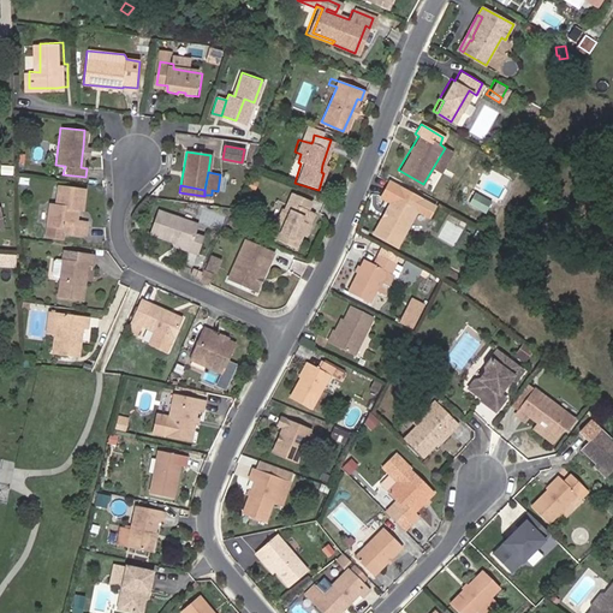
[(84,191),(57,186),(54,204),(49,204),(45,232),(61,234),(63,233),(83,237),(85,224),(71,221),(73,208),(82,209),(84,191)]
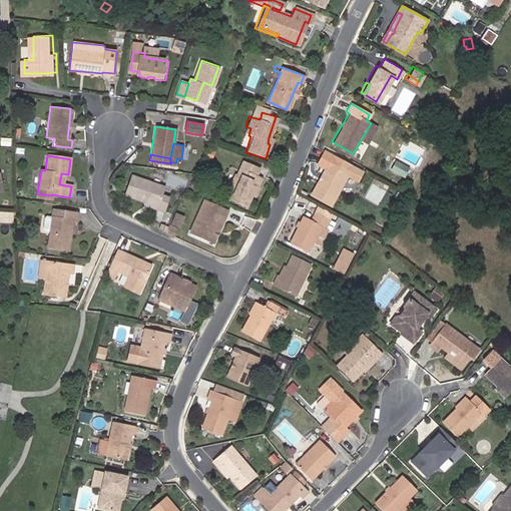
[(327,160),(319,174),(322,176),(321,179),(317,177),(309,192),(330,203),(347,172),(345,170),(349,163),(334,155),(331,162),(327,160)]
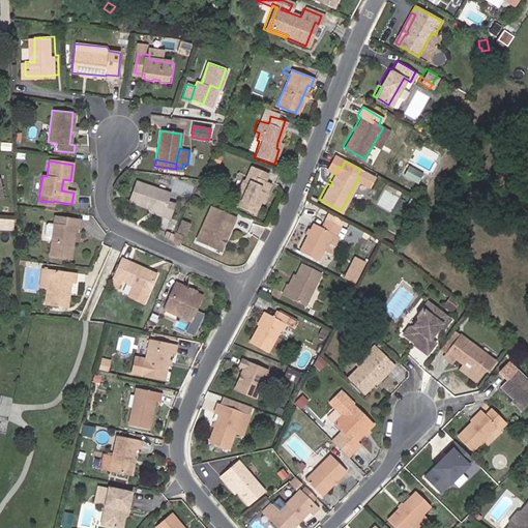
[(258,203),(267,184),(263,182),(266,174),(251,167),(233,203),(254,212),(258,203)]
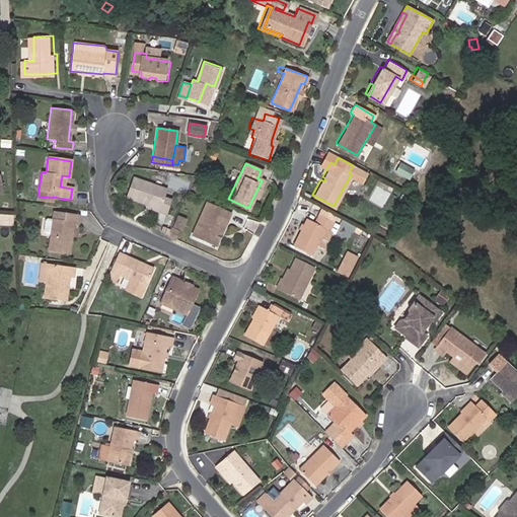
[(159,174),(157,180),(167,185),(170,178),(159,174)]
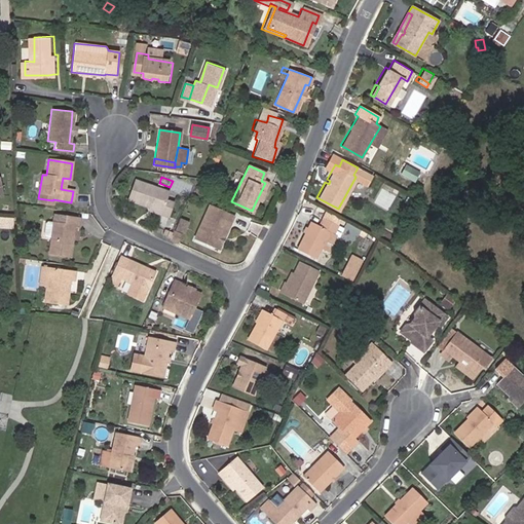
[(149,207),(161,211),(160,213),(170,217),(175,202),(165,198),(167,191),(134,180),(127,199),(149,207)]
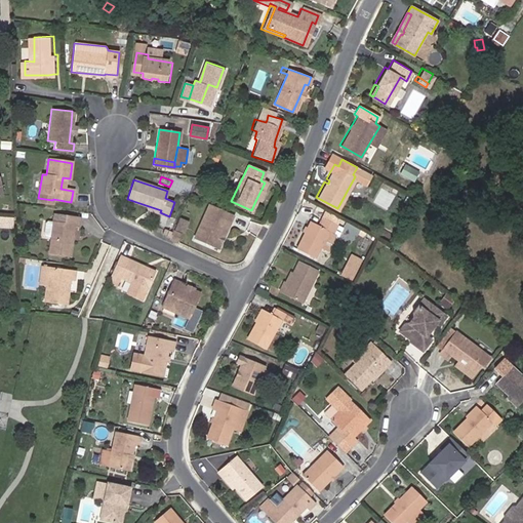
[(267,184),(265,183),(255,201),(259,203),(264,194),(263,193),(267,184)]
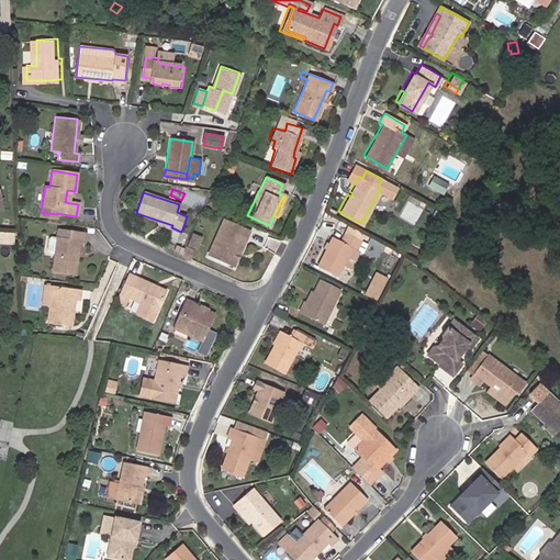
[(428,205),(424,211),(435,216),(439,212),(428,205)]
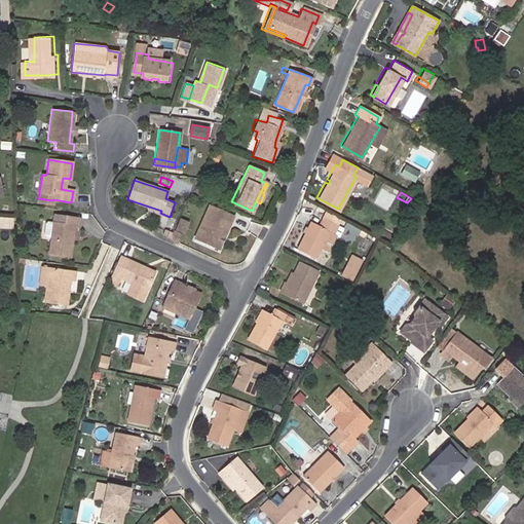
[(216,246),(227,220),(232,221),(234,215),(210,203),(195,238),(216,246)]
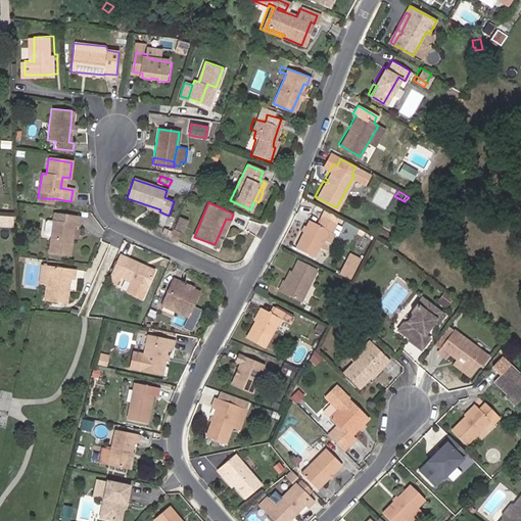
[(309,220),(295,245),(313,254),(319,243),(325,246),(333,232),(335,233),(340,225),(320,214),(316,224),(309,220)]
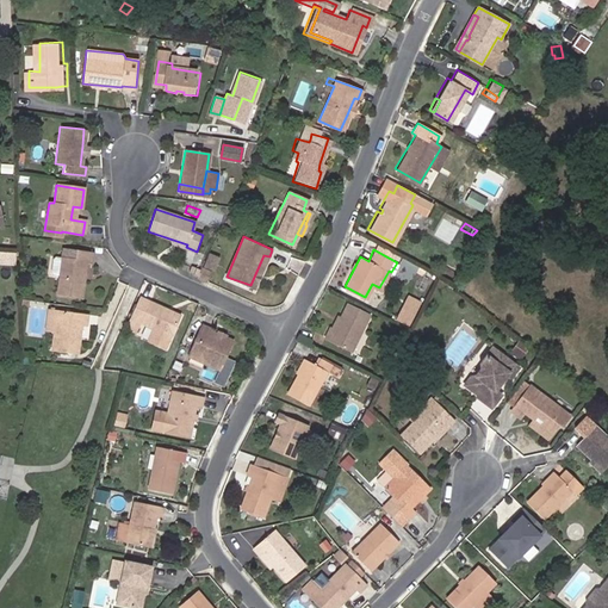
[(59,275),(56,296),(80,299),(85,264),(90,265),(92,253),(75,250),(74,259),(62,258),(61,260),(53,259),(49,260),(48,272),(50,274),(59,275)]
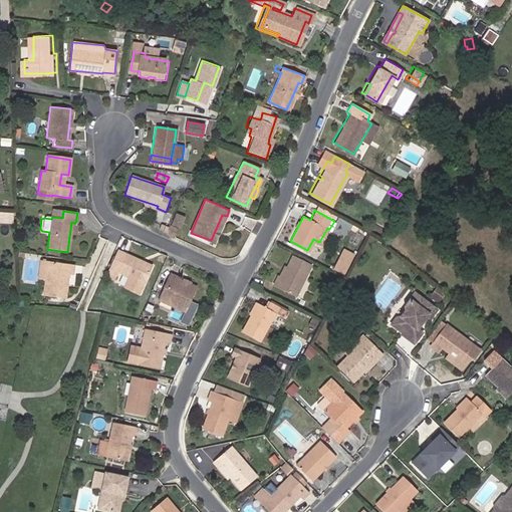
[(170,224),(179,228),(184,216),(177,212),(170,224)]
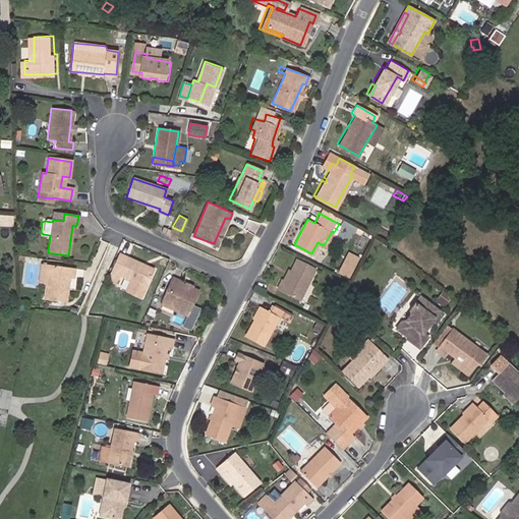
[(230,219),(225,218),(214,243),(220,245),(230,219)]
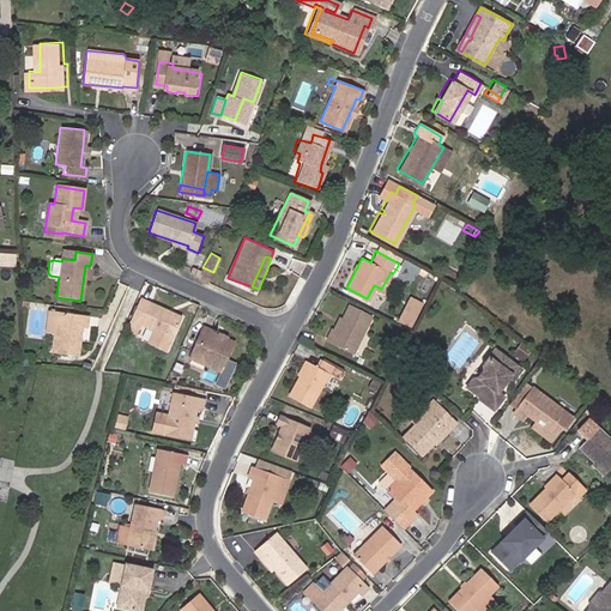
[(201,270),(197,278),(206,282),(210,273),(201,270)]
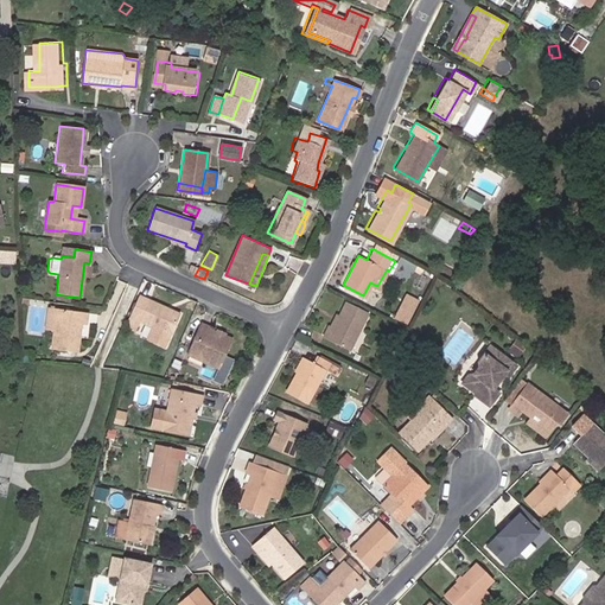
[(403,320),(414,298),(407,293),(395,317),(403,320)]
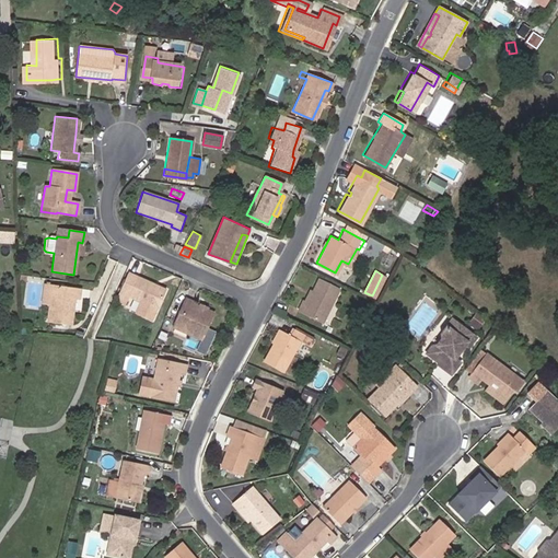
[(165,292),(129,274),(117,297),(126,301),(129,297),(141,302),(134,314),(150,323),(165,292)]
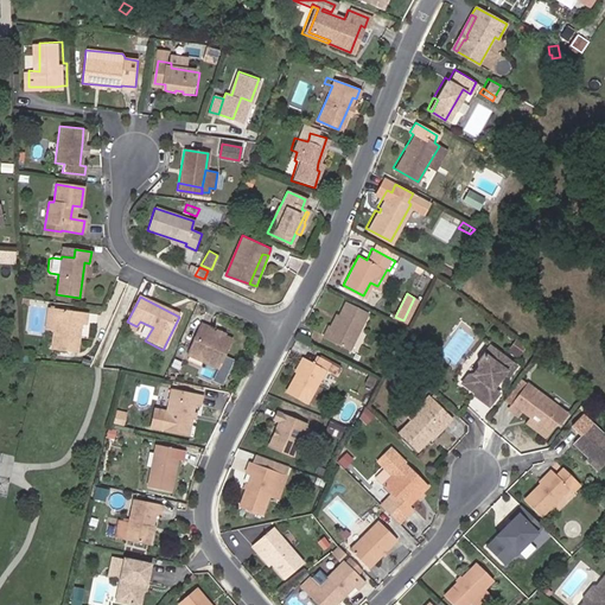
[(333,326),(330,324),(329,324),(323,335),(350,349),(368,312),(345,301),(339,314),(333,326)]
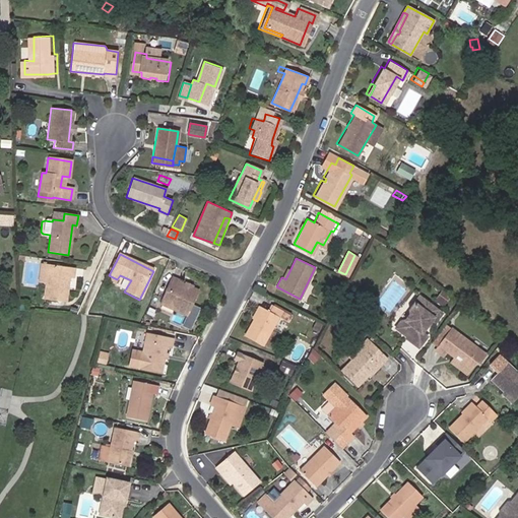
[(67,301),(69,277),(73,277),(74,267),(48,264),(45,299),(67,301)]
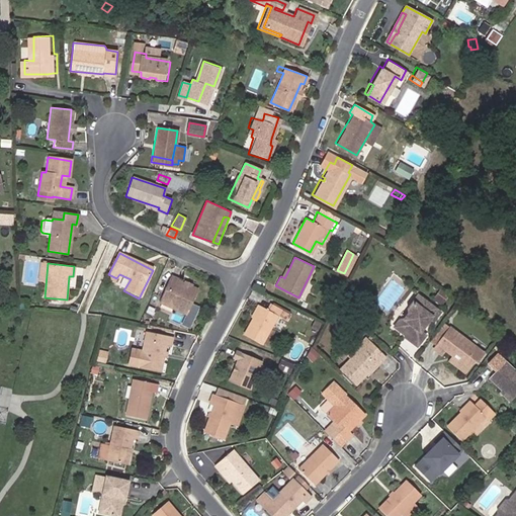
[(188,287),(183,285),(177,282),(178,280),(171,276),(159,302),(185,316),(197,290),(189,286),(188,287)]
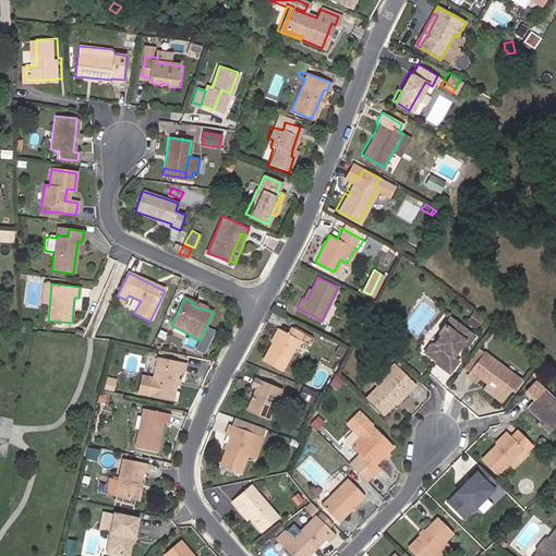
[(484,317),(475,310),(466,322),(475,328),(484,317)]
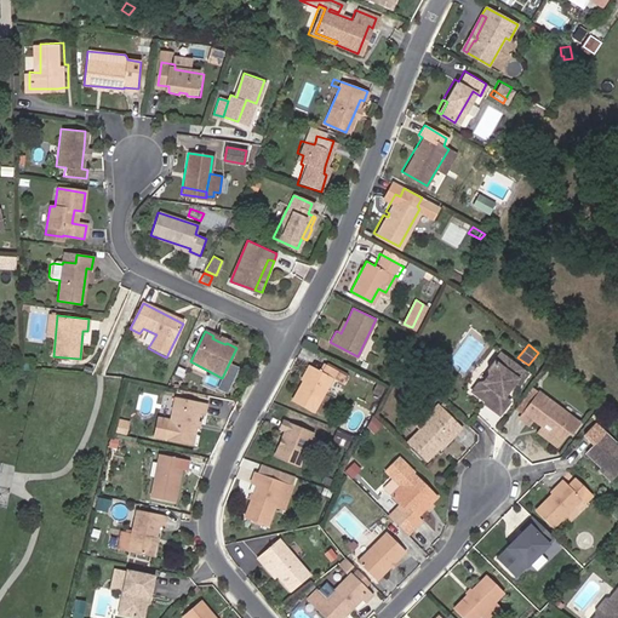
[(504,395),(508,392),(508,385),(511,382),(514,384),(518,381),(520,382),(528,372),(507,352),(491,367),(491,372),(486,378),(480,378),(474,387),(486,398),(485,400),(498,412),(509,400),(504,395)]
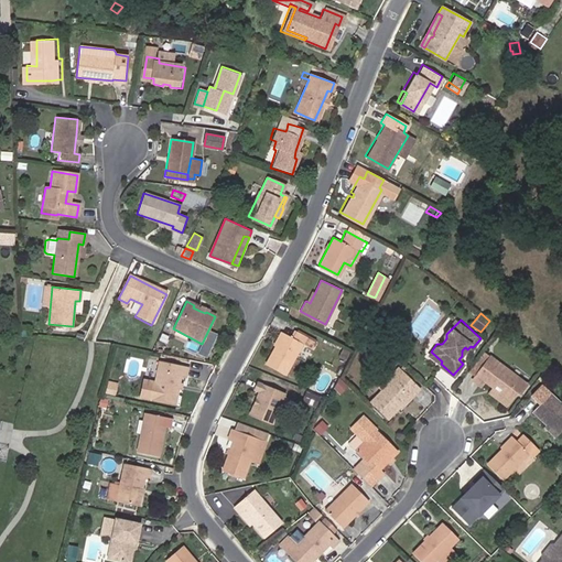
[(283,373),(301,341),(312,347),(315,342),(295,331),(293,336),(282,331),(265,363),(283,373)]
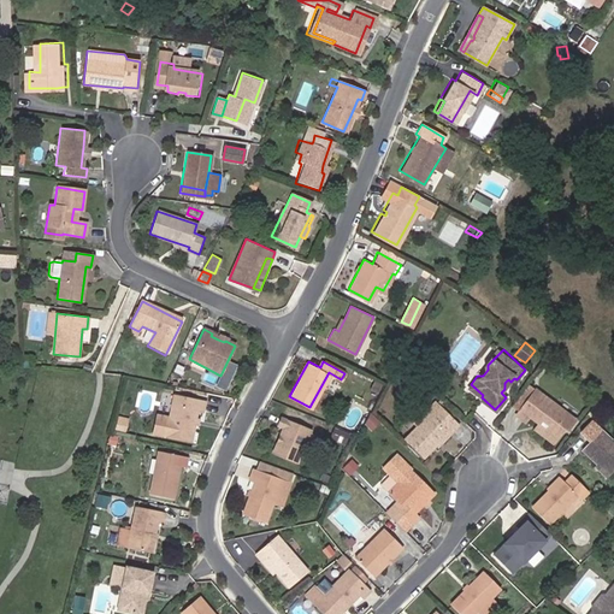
[(542,429),(554,438),(562,429),(565,431),(573,420),(535,389),(515,413),(524,419),(529,414),(539,423),(542,419),(547,423),(542,429)]
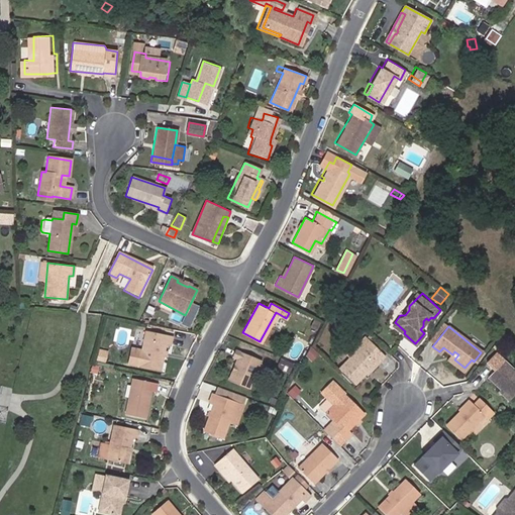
[(169,343),(172,334),(145,328),(141,349),(131,347),(127,364),(160,371),(164,354),(165,349),(166,343),(169,343)]
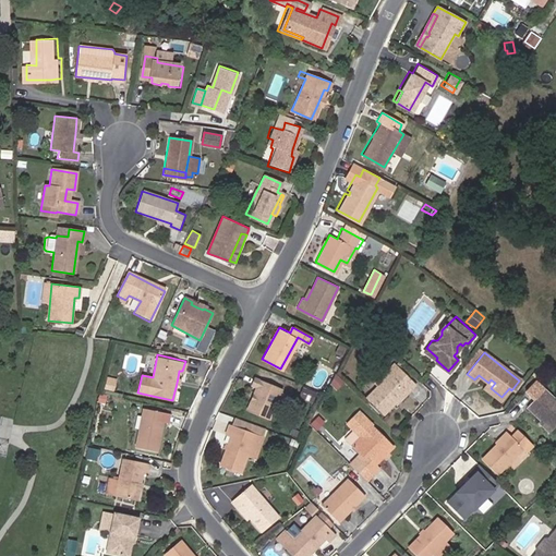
[(374,382),(377,385),(397,365),(394,362),(374,382)]
